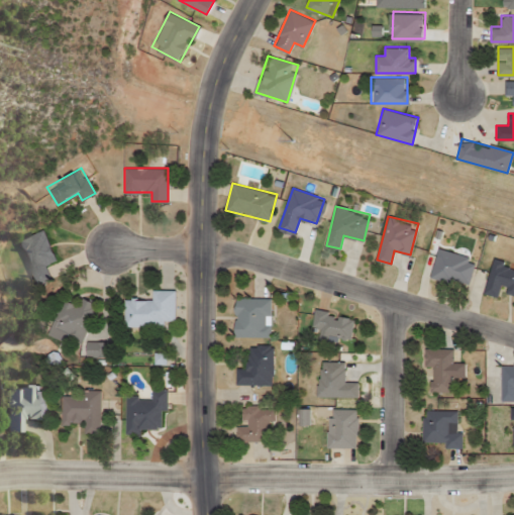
[(17,239),(35,283),(52,276),(46,263),(56,259),(42,229),(17,239)]
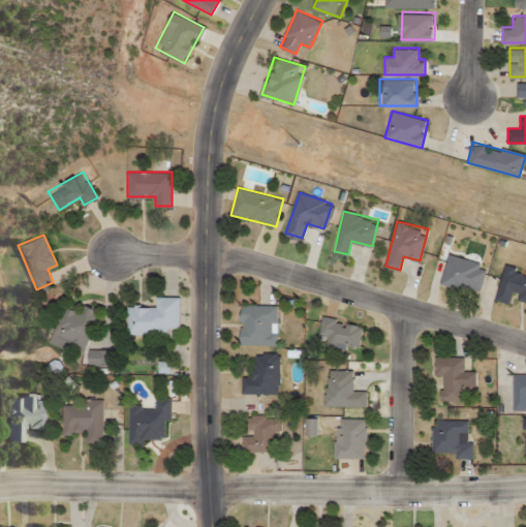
[(478,292),(487,265),(449,252),(440,280),(478,292)]
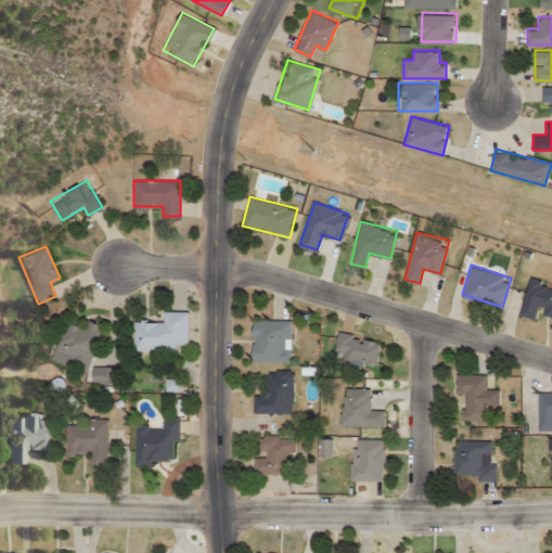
[(551,283),(529,279),(520,313),(538,319),(539,312),(551,314),(551,283)]
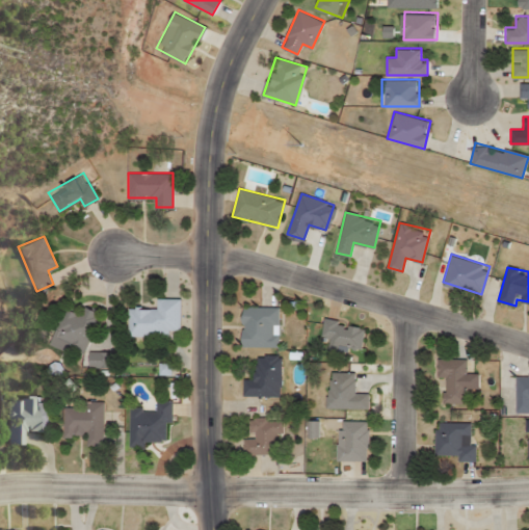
[(157,308),(128,308),(128,335),(180,335),(180,297),(157,297),(157,308)]
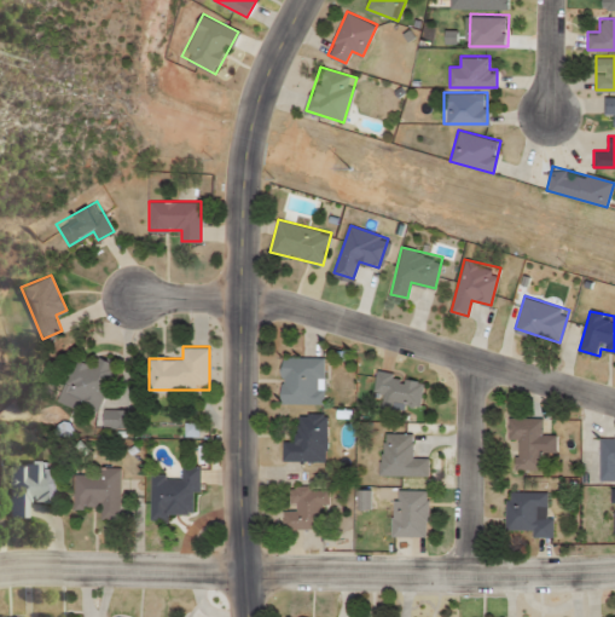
[(324,357),(282,356),(280,402),(324,403),(324,357)]
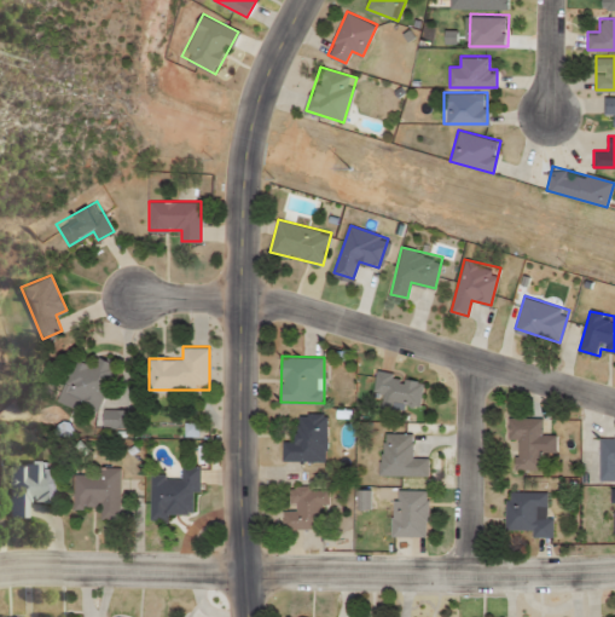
[(58,401),(98,413),(115,363),(98,357),(96,365),(73,358),(58,401)]
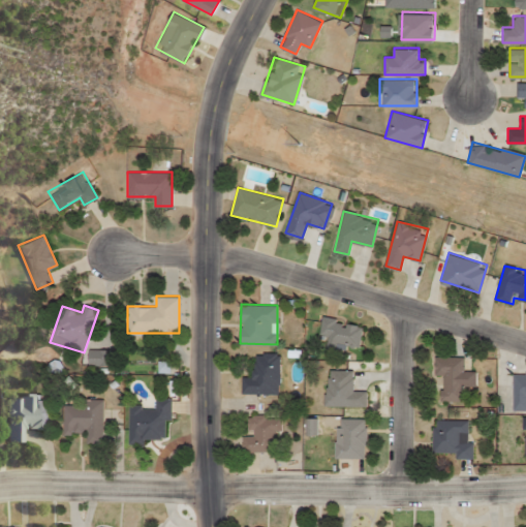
[(328,335),(327,344),(359,349),(363,322),(321,316),(319,334),(328,335)]
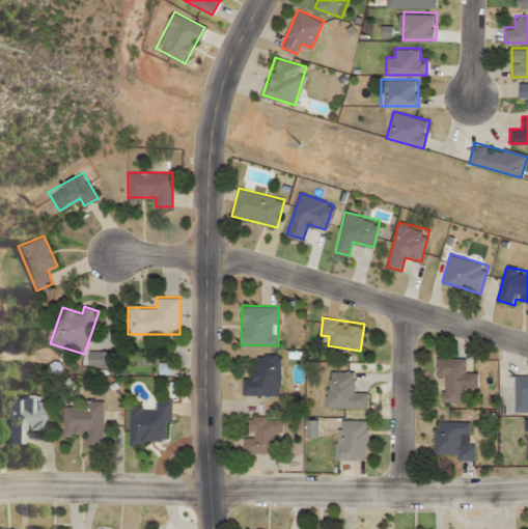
[(113,350),(92,349),(91,364),(112,365),(113,350)]
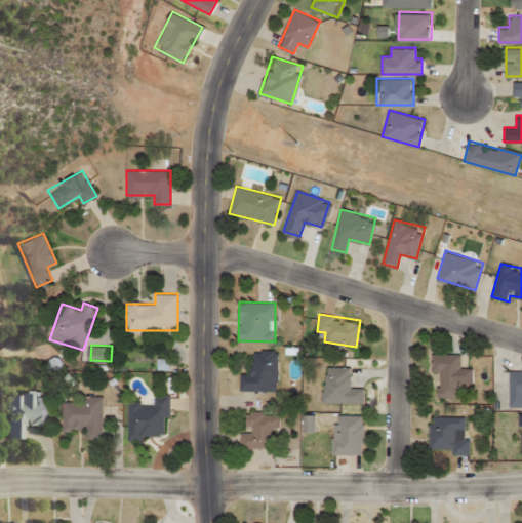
[(240,372),(240,390),(277,390),(277,351),(252,351),(251,372),(240,372)]
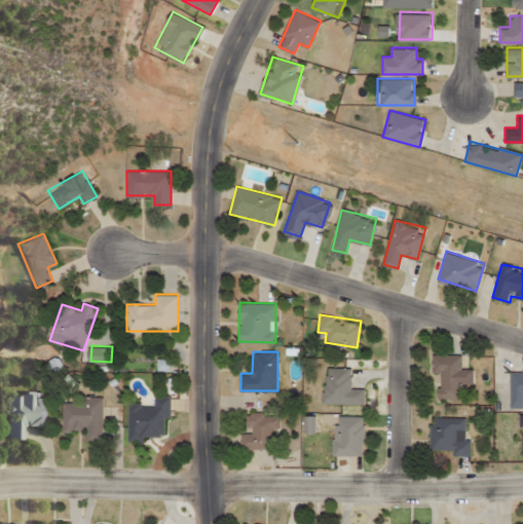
[(440,397),(461,397),(461,352),(432,352),(432,372),(440,372),(440,397)]
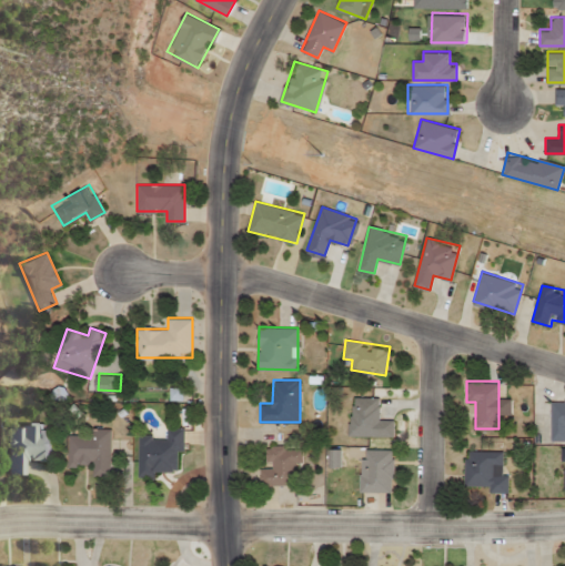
[(379,418),(380,396),(350,395),(349,434),(393,436),(394,420),(379,418)]
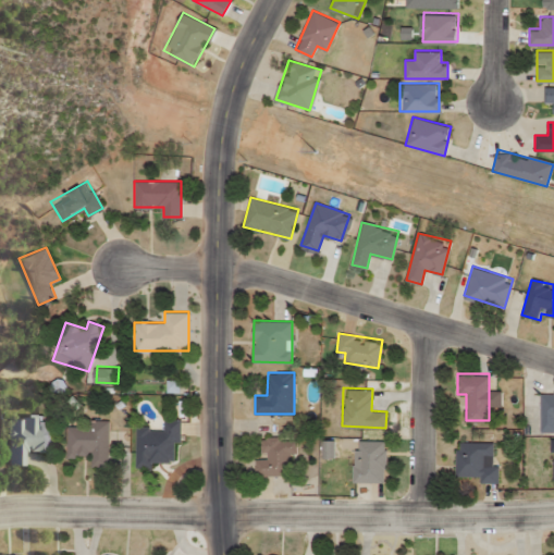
[(553,392),(539,392),(539,431),(553,431),(553,392)]
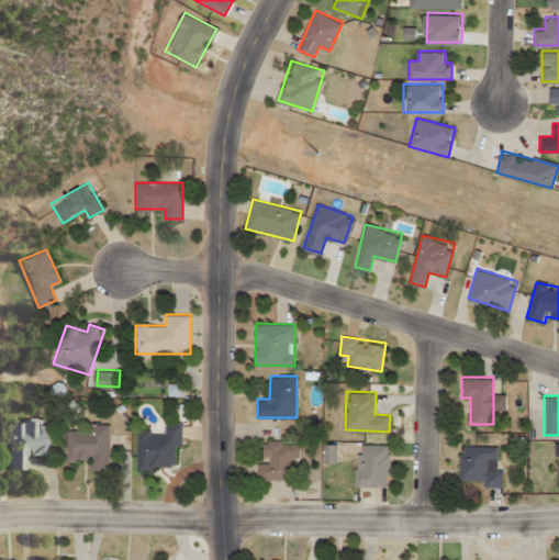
[(7,469),(23,469),(23,456),(48,456),(48,418),(7,418),(7,469)]
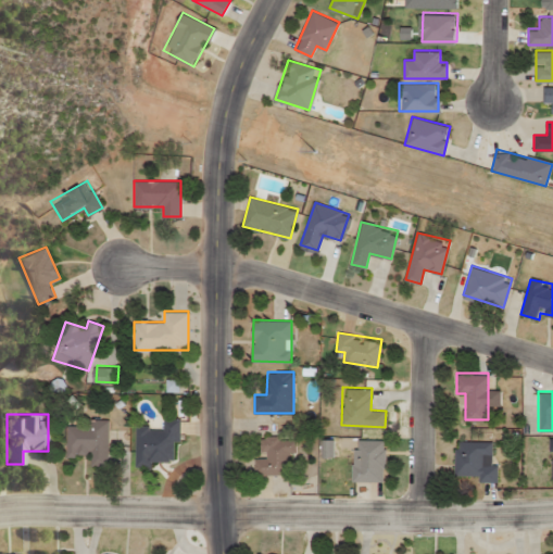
[(181,418),(163,418),(163,427),(135,427),(135,465),(152,466),(152,461),(173,461),(173,440),(180,440),(181,418)]
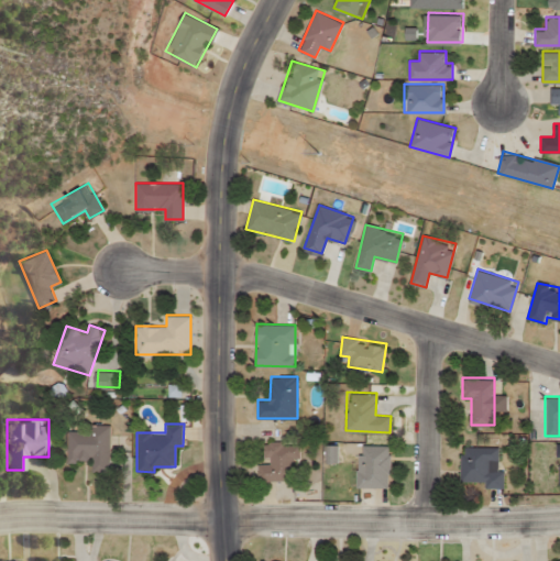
[(109,426),(67,427),(68,460),(91,460),(91,472),(109,472),(109,426)]
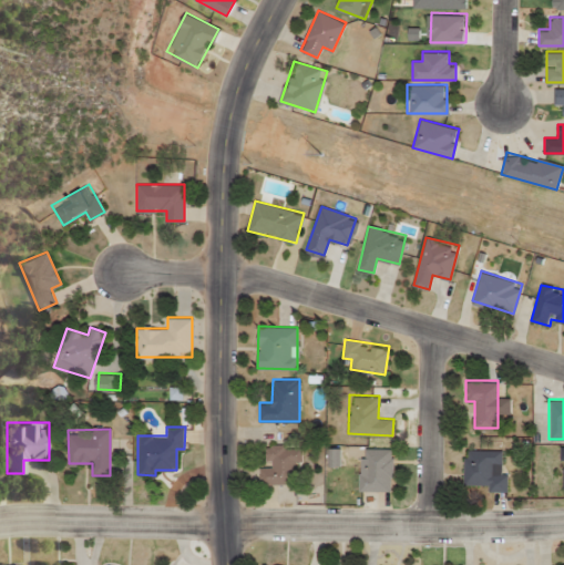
[(259,466),(259,483),(293,483),(293,464),(301,464),(301,444),(267,444),(267,466),(259,466)]
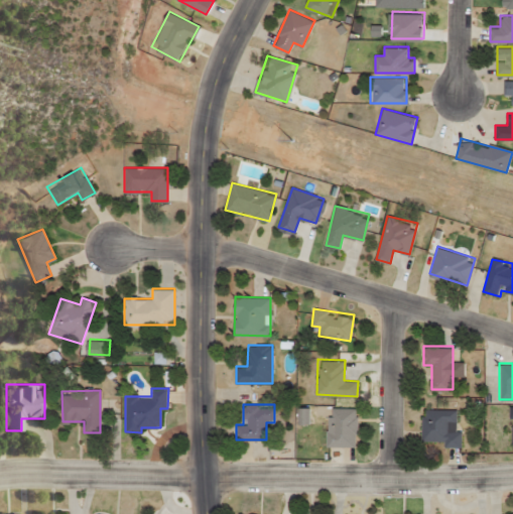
[(311,422),(311,405),(302,405),(302,422),(311,422)]
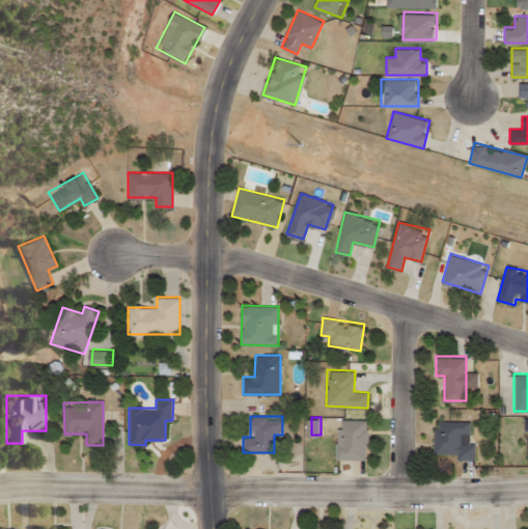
[(367,460),(367,419),(336,419),(336,460),(367,460)]
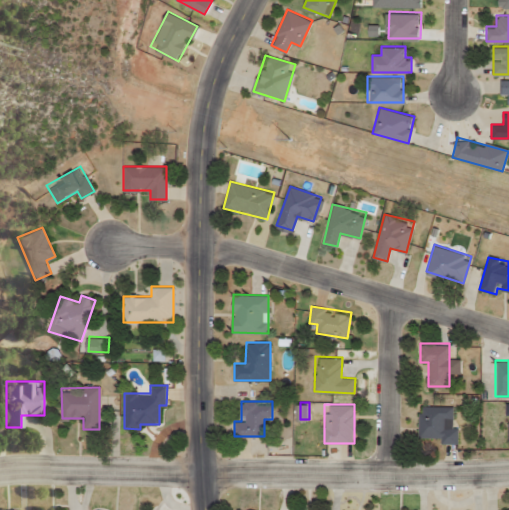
[(456,443),(456,404),(418,405),(419,437),(440,437),(440,443),(456,443)]
